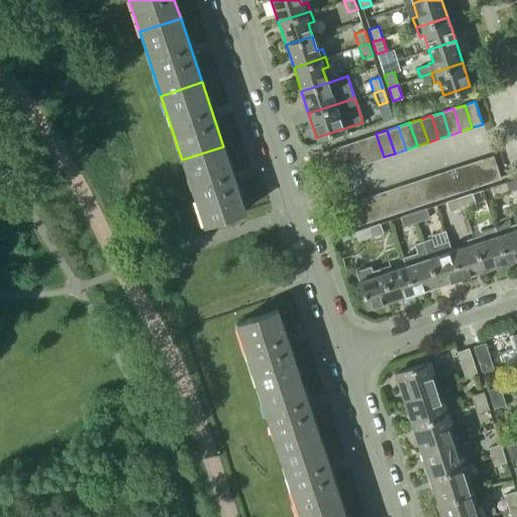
[(384,157),(376,133),(365,137),(373,161),(384,157)]
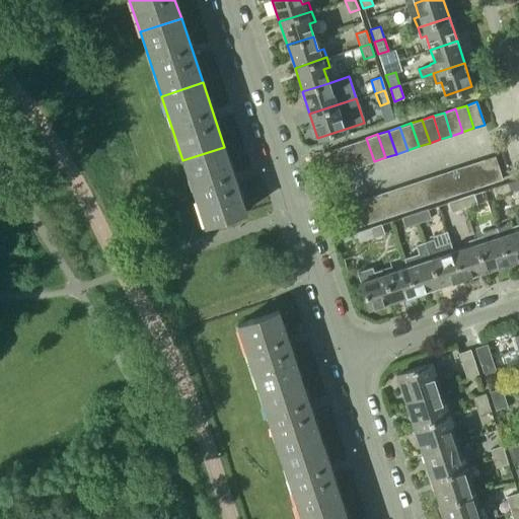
[(374,161),(366,138),(356,141),(363,164),(374,161)]
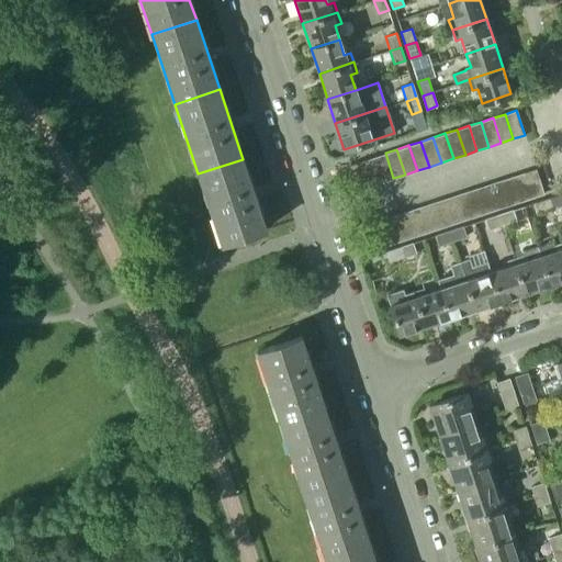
[(393,178),(385,153),(373,157),(381,182),(393,178)]
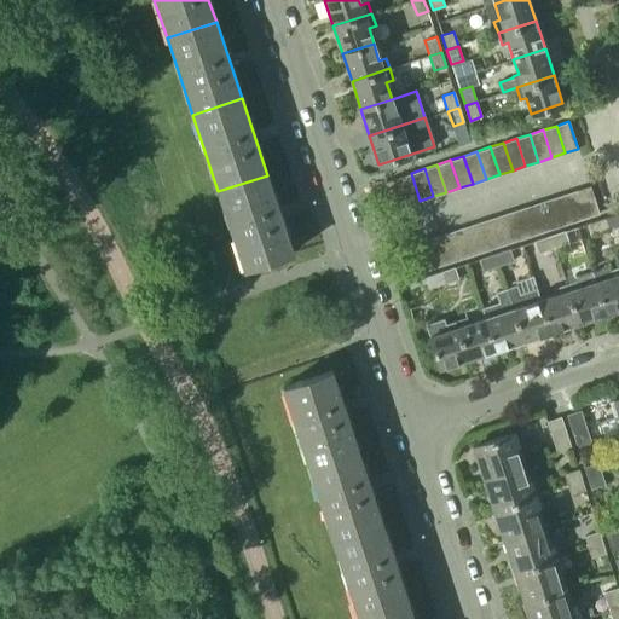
[(420,201),(411,173),(398,177),(406,204),(420,201)]
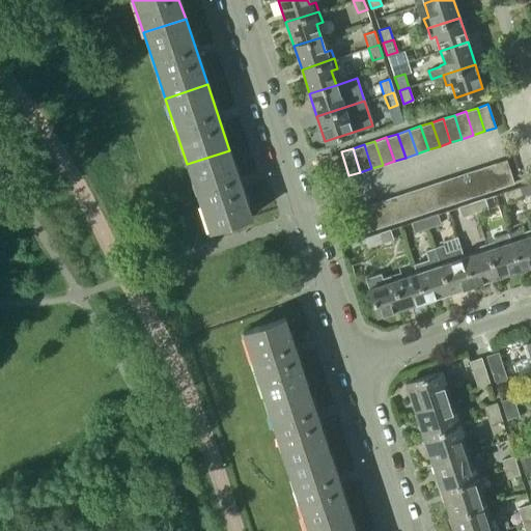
[(250,216),(229,150),(187,164),(208,229),(218,226),(220,230),(225,228),(224,224),(250,216)]
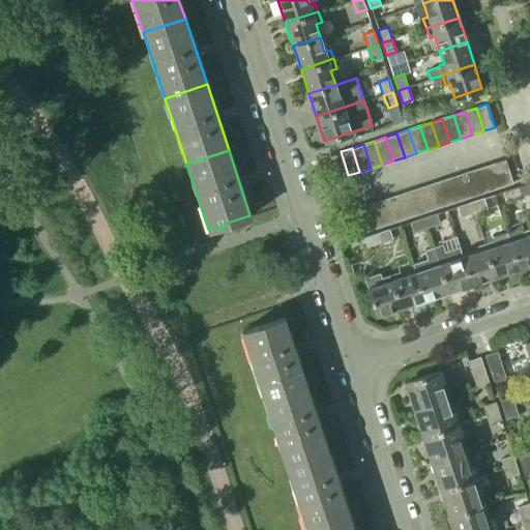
[(341,151),(329,155),(336,179),(348,175),(341,151)]
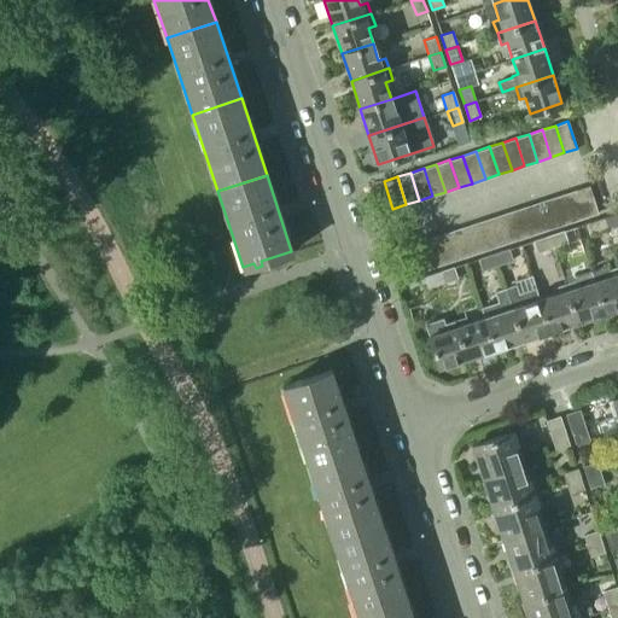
[(586,216),(599,213),(589,185),(576,190),(586,216)]
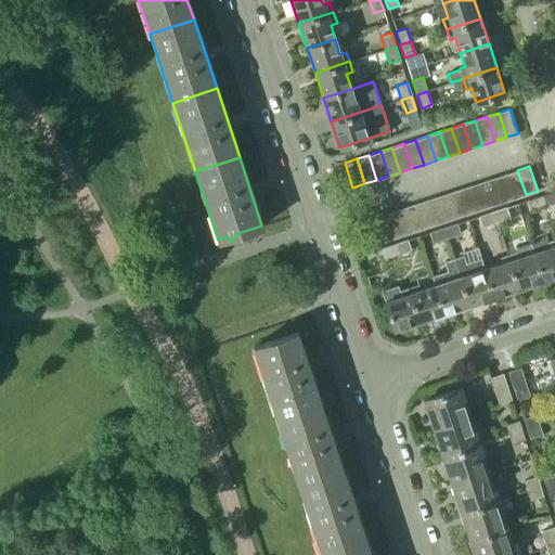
[(526,194),(517,170),(505,173),(514,198),(526,194)]
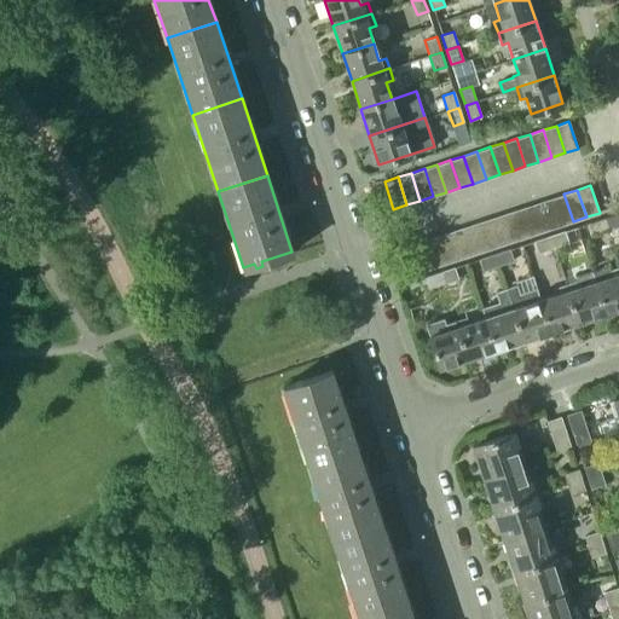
[(573,221),(563,194),(550,198),(560,225),(573,221)]
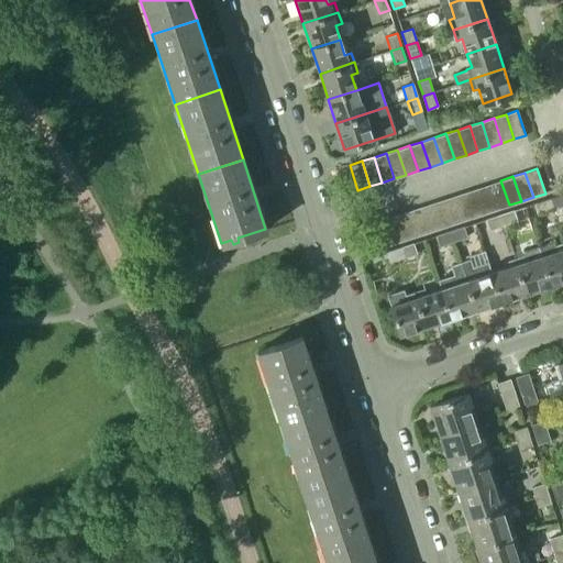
[(509,205),(500,180),(488,184),(497,209),(509,205)]
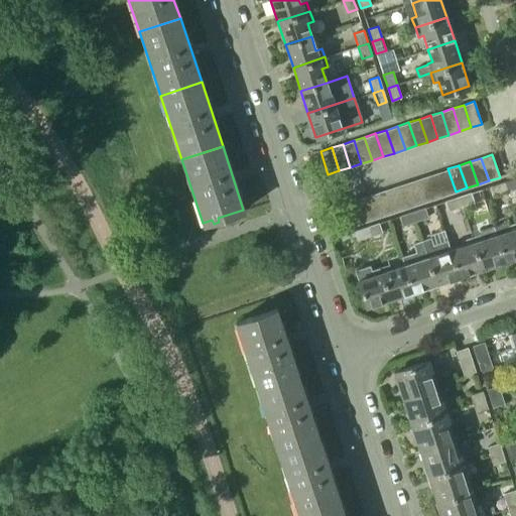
[(456,191),(447,168),(436,172),(444,196),(456,191)]
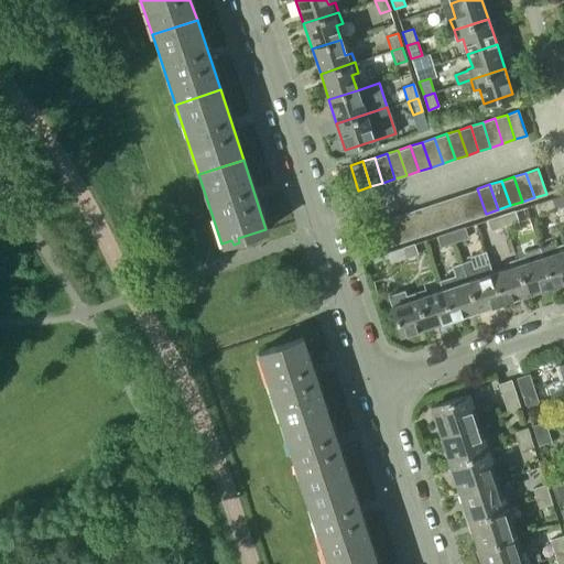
[(486,214),(477,188),(466,192),(474,217),(486,214)]
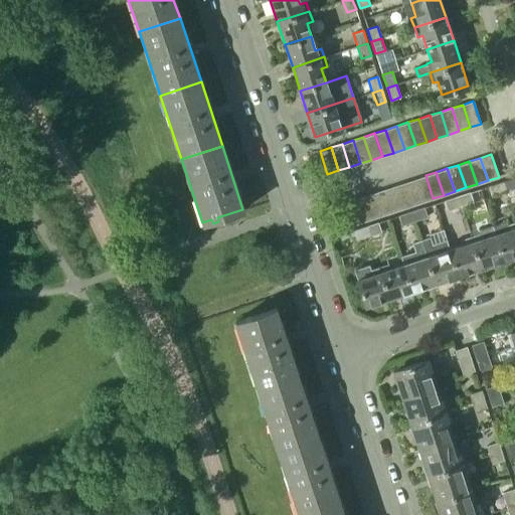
[(433,198),(425,175),(414,179),(421,202),(433,198)]
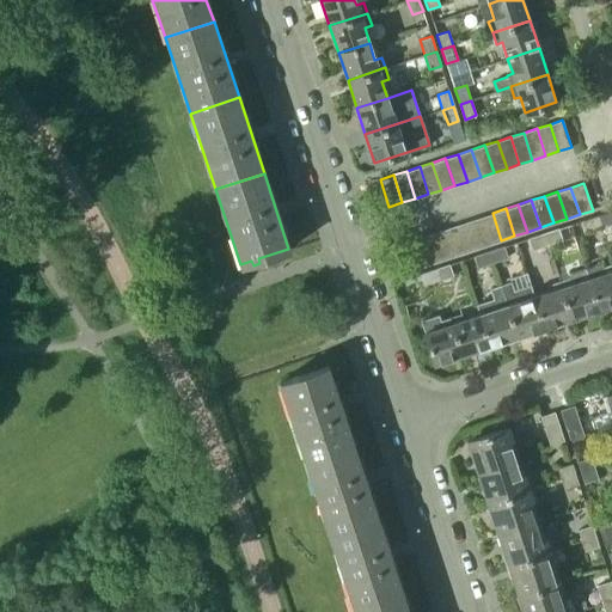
[(611,210),(600,215),(604,226),(607,237),(611,234),(611,210)]
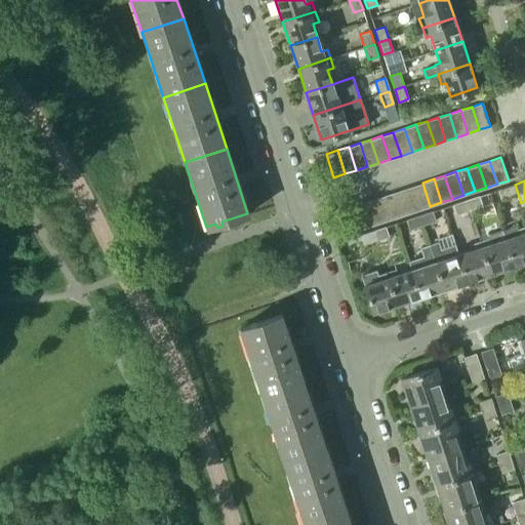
[(430,206),(422,183),(411,186),(418,209),(430,206)]
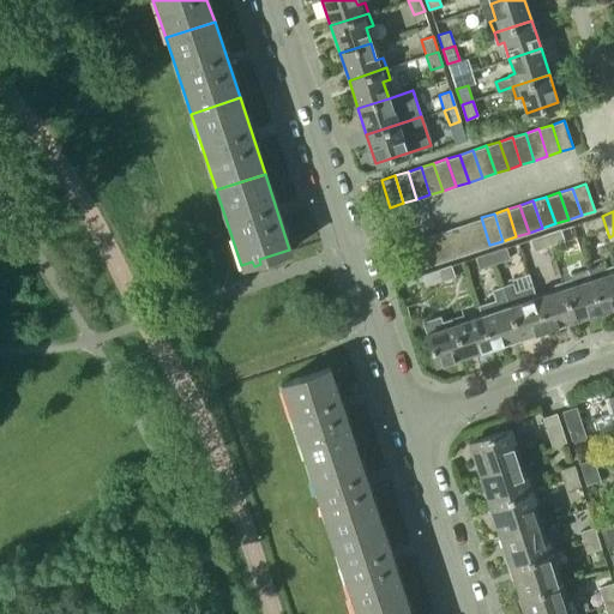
[(606,227),(602,216),(585,221),(590,232),(606,227)]
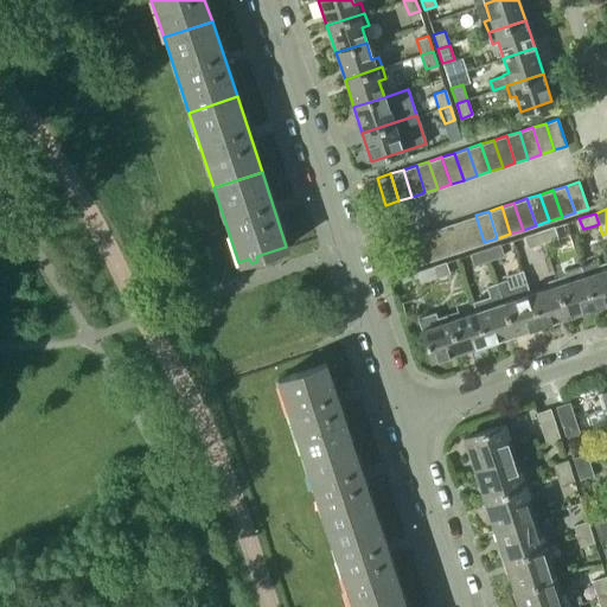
[(484,242),(475,215),(462,219),(471,247),(484,242)]
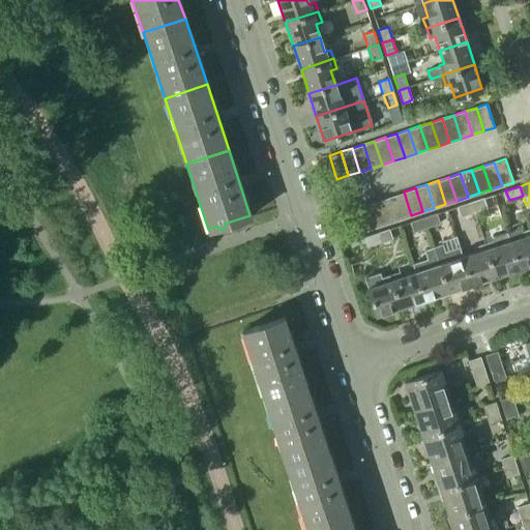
[(411,215),(404,192),(392,196),(401,218),(411,215)]
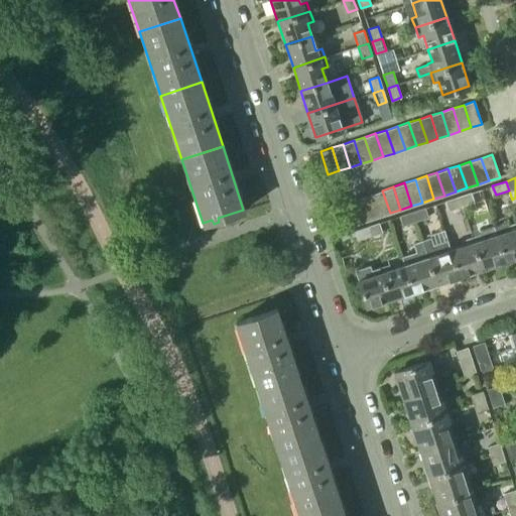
[(390,213),(382,190),(371,194),(379,217),(390,213)]
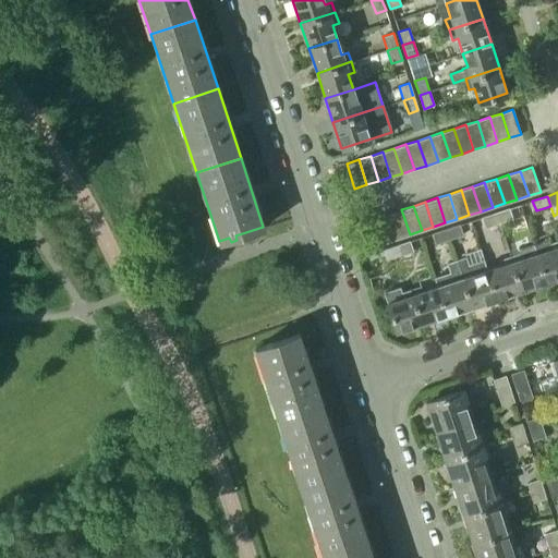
[(510,207),(496,213),(500,222),(513,218),(510,207)]
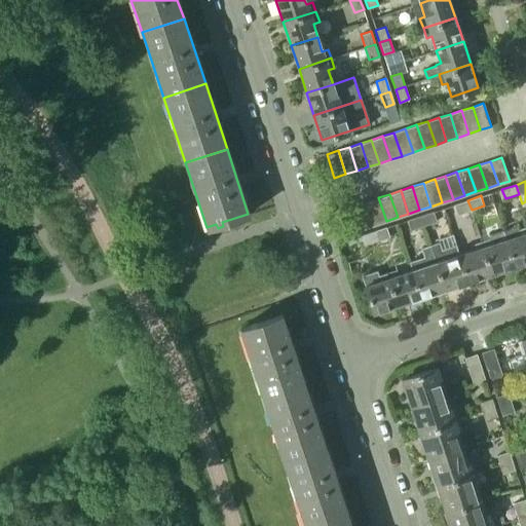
[(386,221),(378,197),(367,201),(375,225),(386,221)]
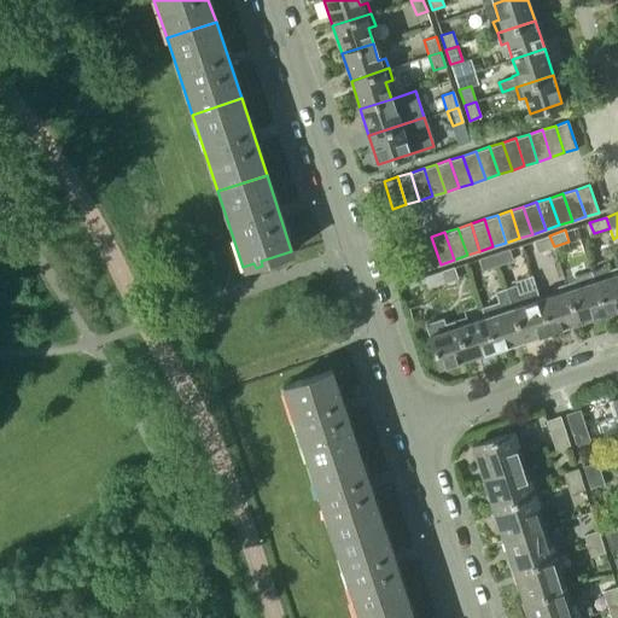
[(554,246),(549,235),(535,240),(538,252),(554,246)]
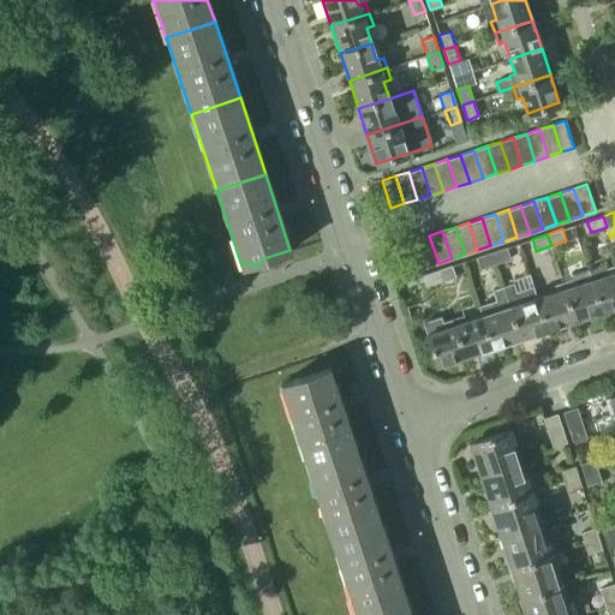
[(439,263),(429,236),(416,239),(425,267),(439,263)]
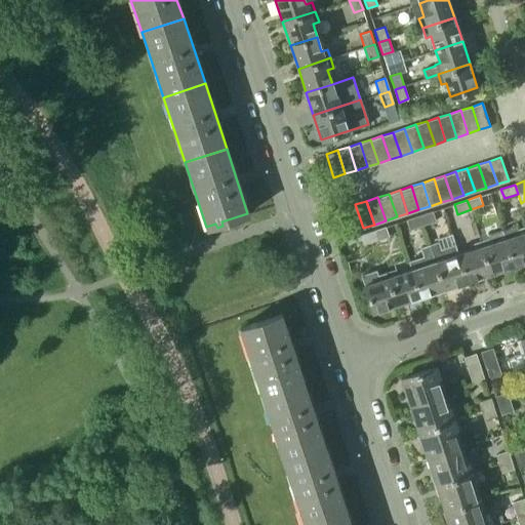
[(355,204),(344,208),(352,232),(363,228),(355,204)]
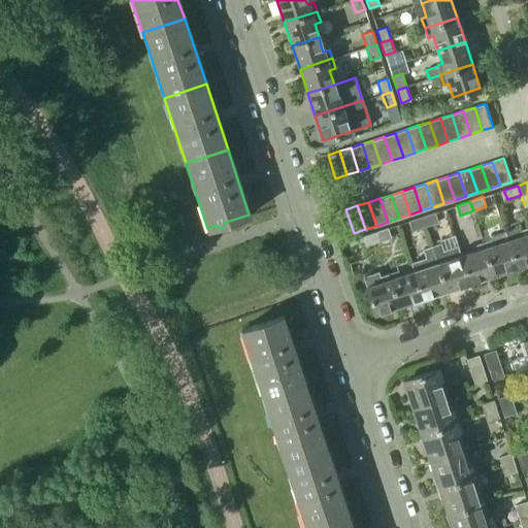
[(439,222),(435,211),(423,216),(426,226),(439,222)]
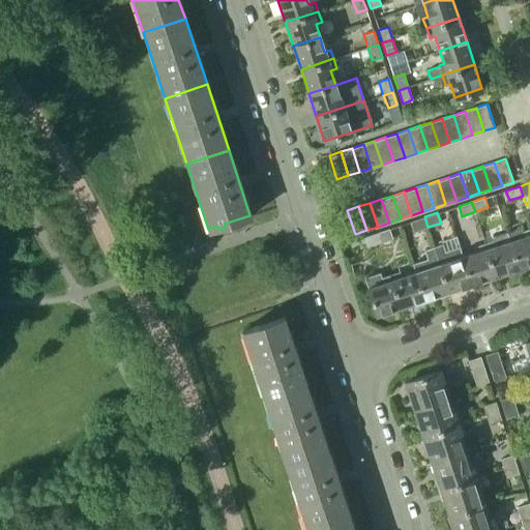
[(428,227),(424,216),(411,222),(414,232),(428,227)]
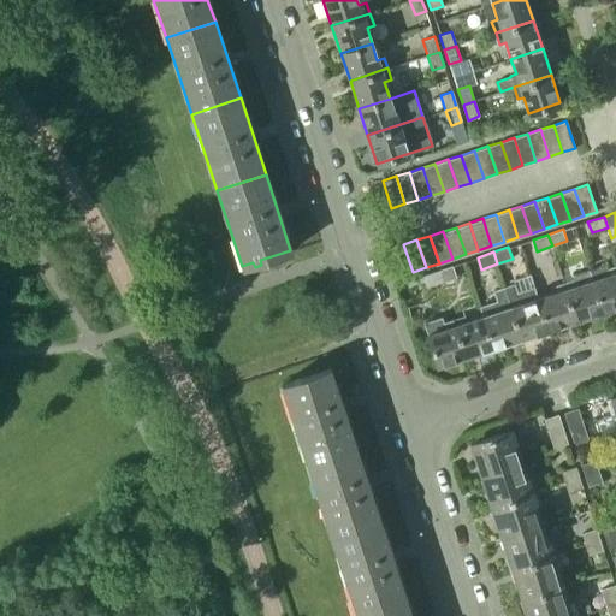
[(592,279),(603,311),(615,306),(615,264),(606,267),(609,273),(592,279)]
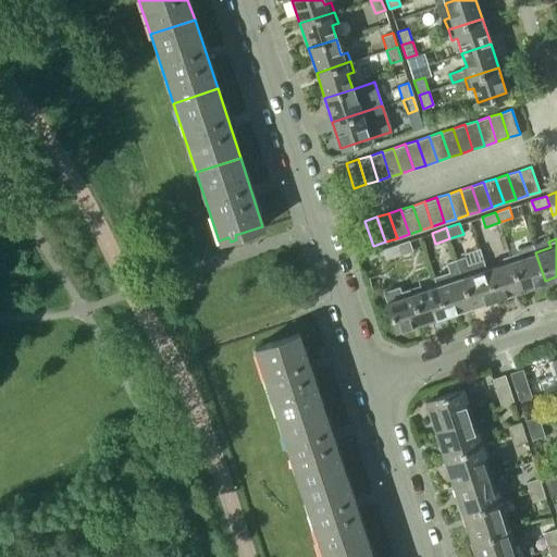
[(410,240),(396,245),(399,256),(413,250),(410,240)]
